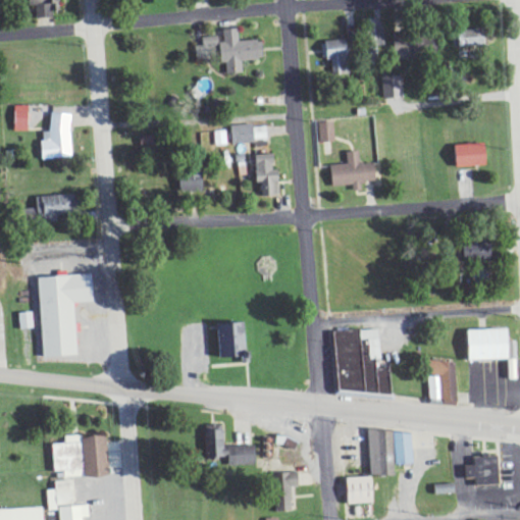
[(33,0),(34,17),(53,16),(52,10),(61,9),(60,0),(33,0)]
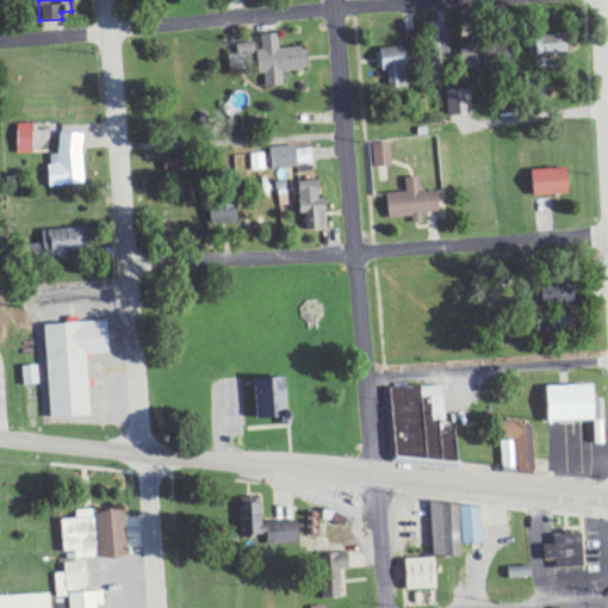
[(284,85),(283,70),(309,67),(306,45),(278,48),(277,32),(260,33),(261,48),(258,48),(261,86),(284,85)]
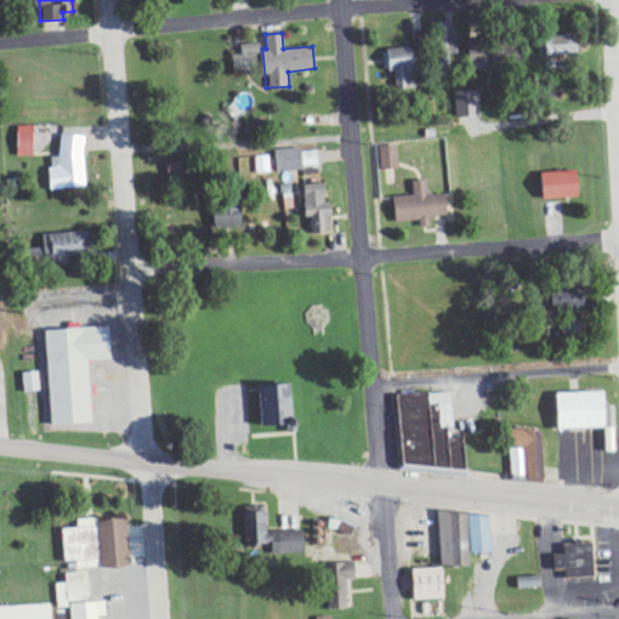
[(577,54),(575,33),(546,34),(546,55),(577,54)]
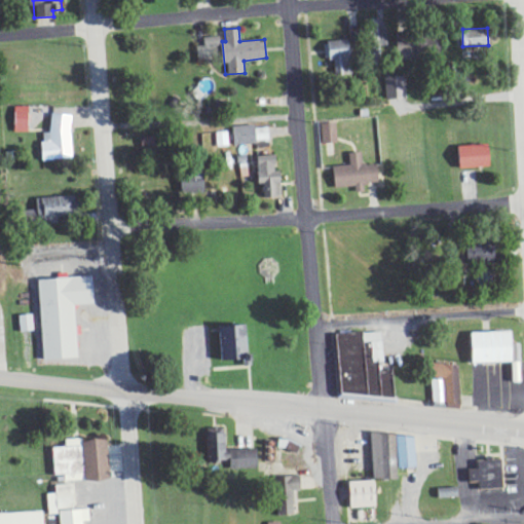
[(426,57),(425,31),(396,32),(397,58),(426,57)]
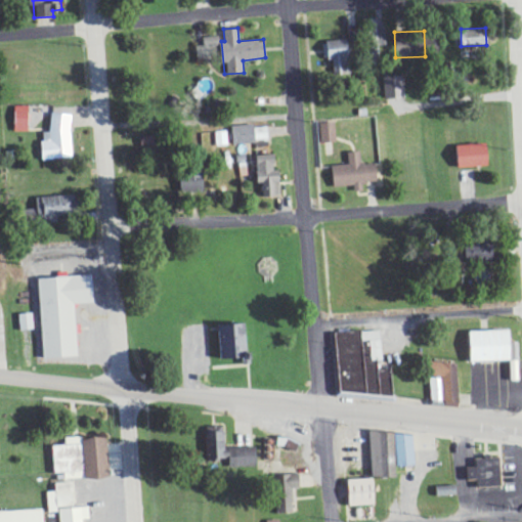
[(371,32),(371,46),(384,46),(384,32),(371,32)]
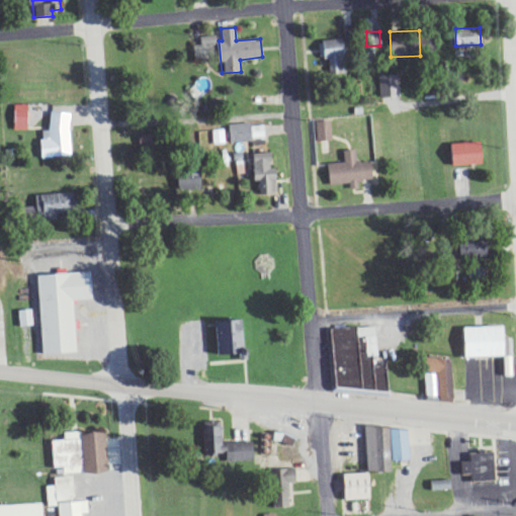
[(217,44),(216,33),(198,36),(200,47),(217,44)]
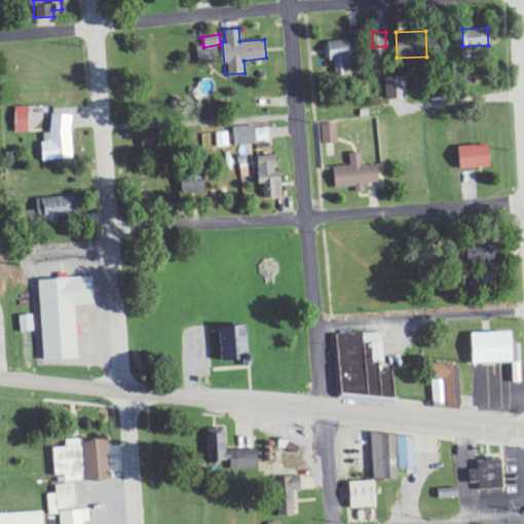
[(324,40),(323,58),(333,59),(333,74),(349,75),(350,40),(324,40)]
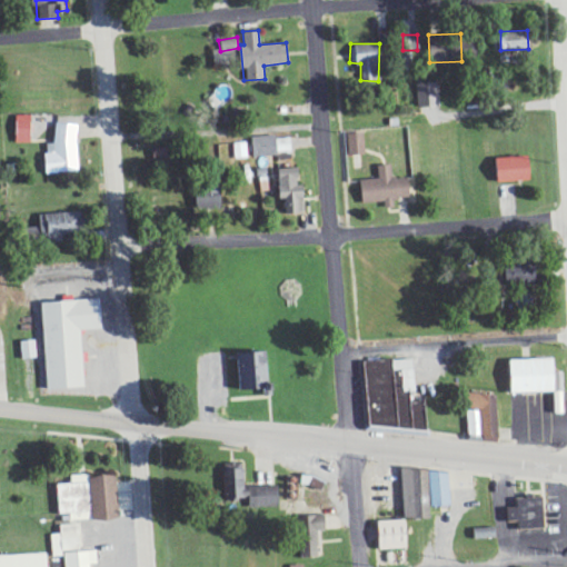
[(416,82),(416,106),(437,106),(437,82),(416,82)]
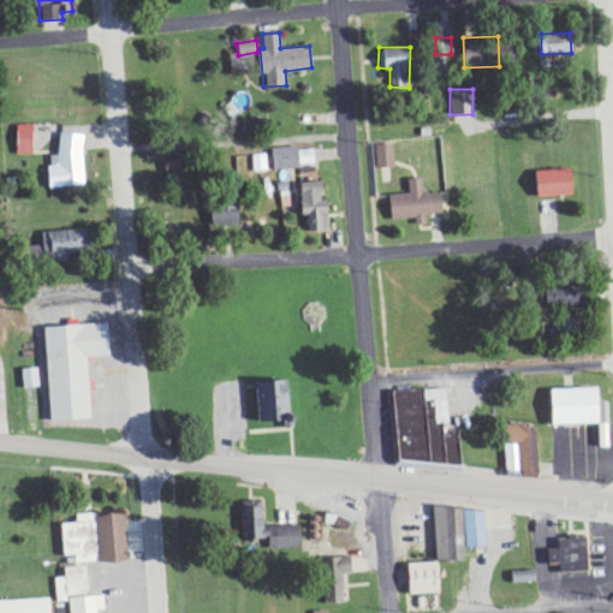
[(34,153),(33,123),(16,124),(17,154),(34,153)]
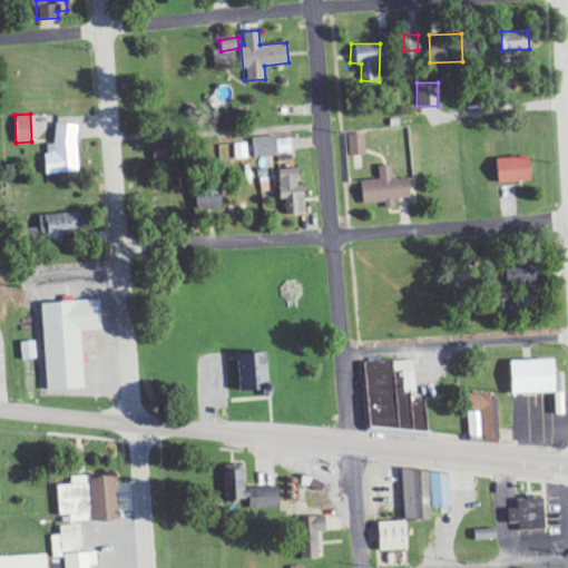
[(77,124),(55,123),(55,143),(46,143),(46,172),(77,172),(77,124)]
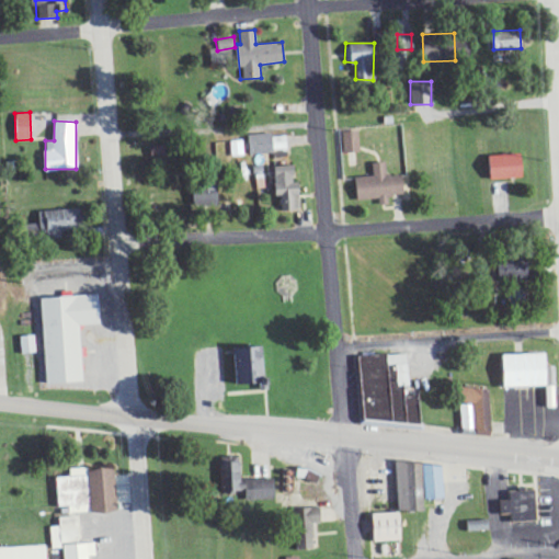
[(341,152),(358,151),(357,129),(340,130),(341,152)]
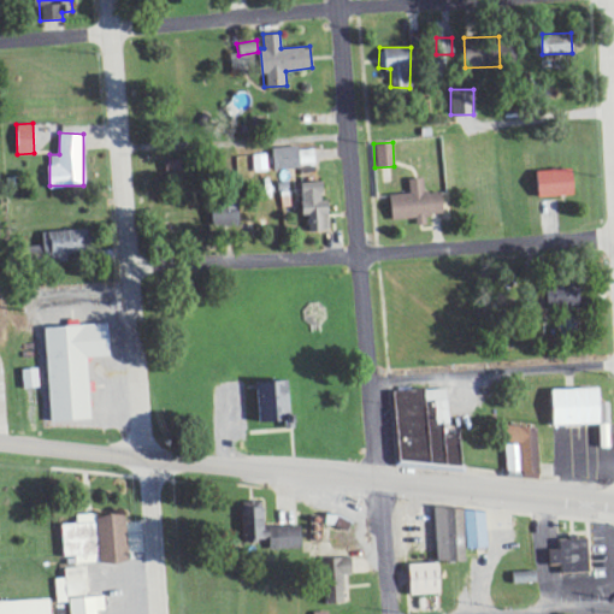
[(314,165),(314,146),(272,148),(272,167),(314,165)]
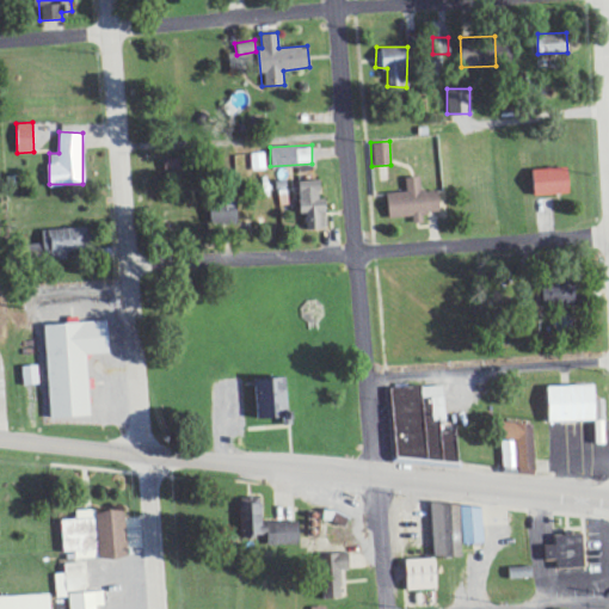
[(165,158),(165,171),(182,171),(182,158),(165,158)]
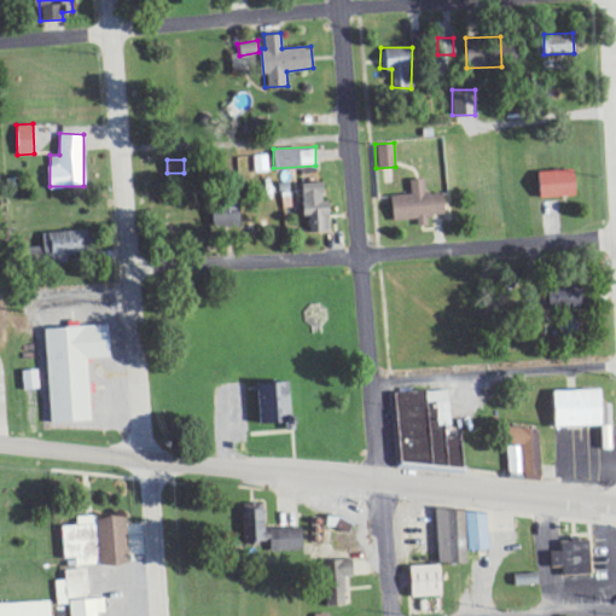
[(577,196),(576,169),(538,170),(539,197),(577,196)]
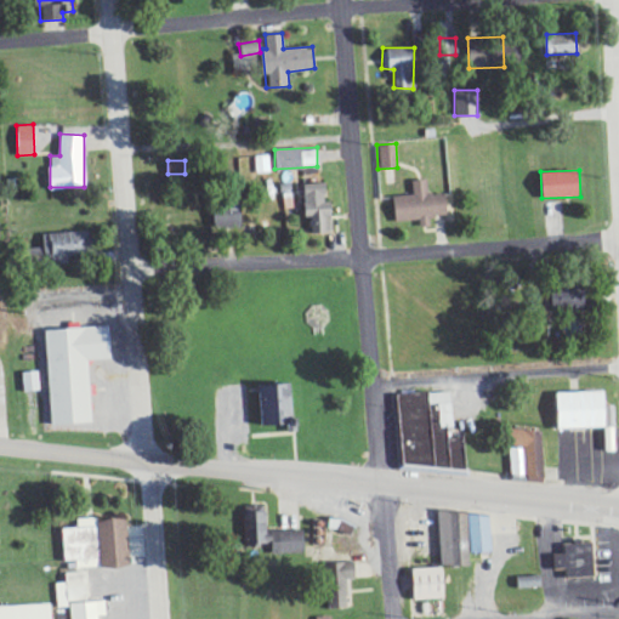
[(393,221),(419,220),(419,226),(431,226),(430,215),(446,215),(444,193),(426,194),(426,179),(412,180),(412,194),(391,196),(393,221)]
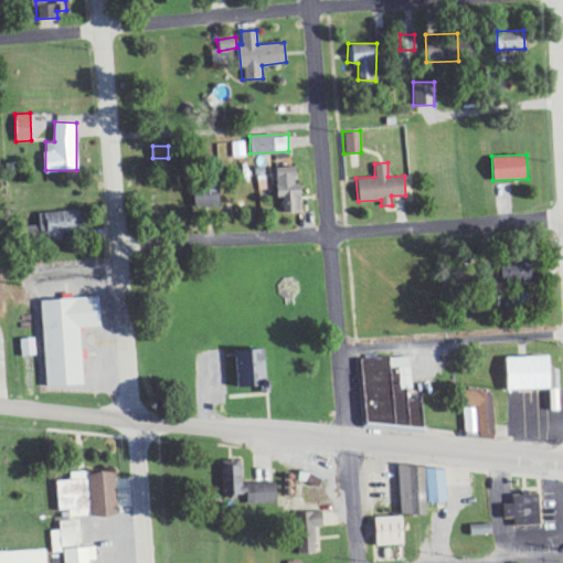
[(276,167),(277,197),(283,197),(283,211),(303,211),(301,182),(297,182),(297,166),(276,167)]
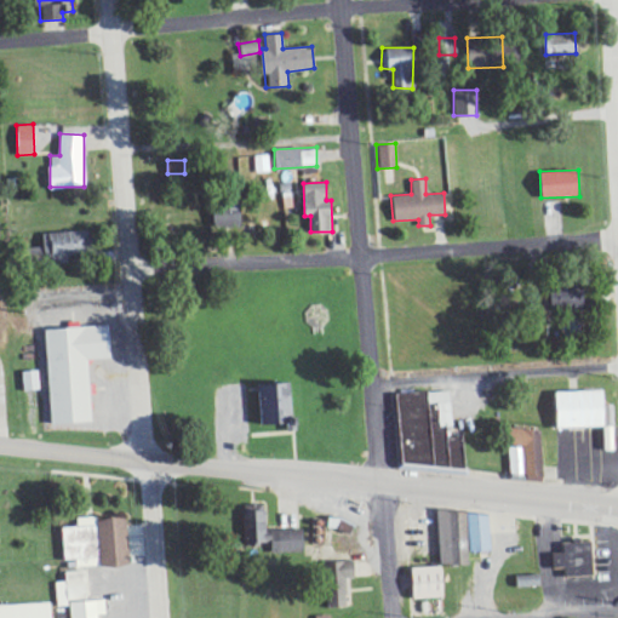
[(240,225),(240,202),(211,202),(210,224),(240,225)]
